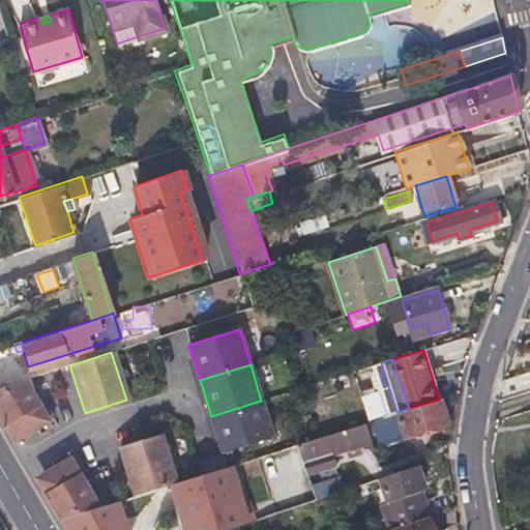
[(29,378),(0,387),(0,416),(3,422),(5,425),(28,432),(54,417),(45,401),(40,405),(32,391),(29,378)]
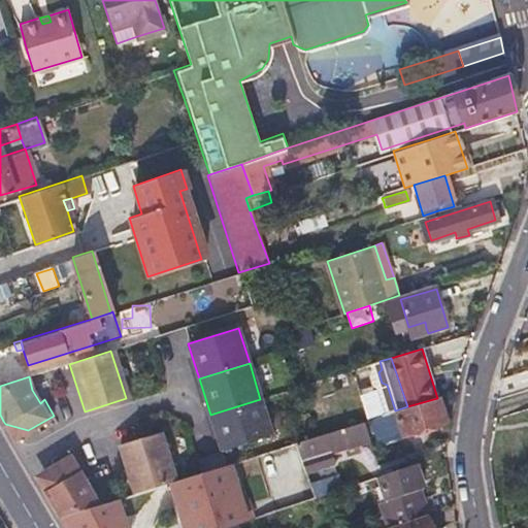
[(444,422),(437,398),(407,406),(395,410),(371,418),(380,442),(444,422)]
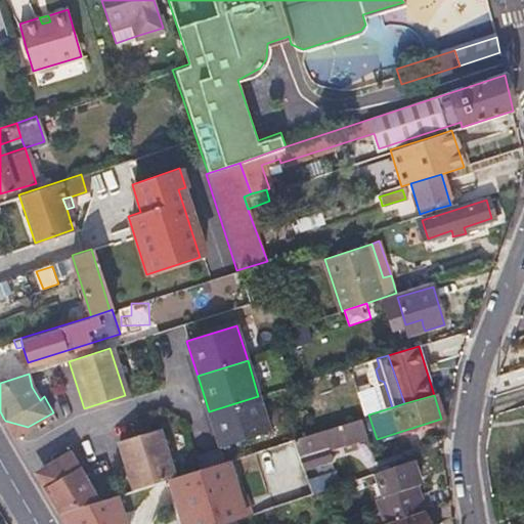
[(258,396),(209,411),(220,446),(269,430),(258,396)]
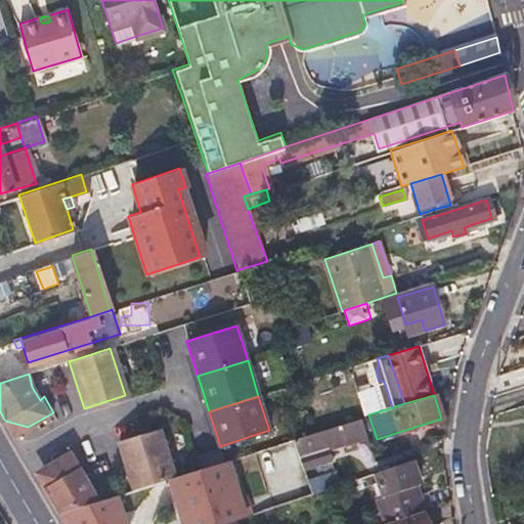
[(304,471),(317,467),(331,464),(326,452),(366,440),(359,418),(293,439),(304,471)]
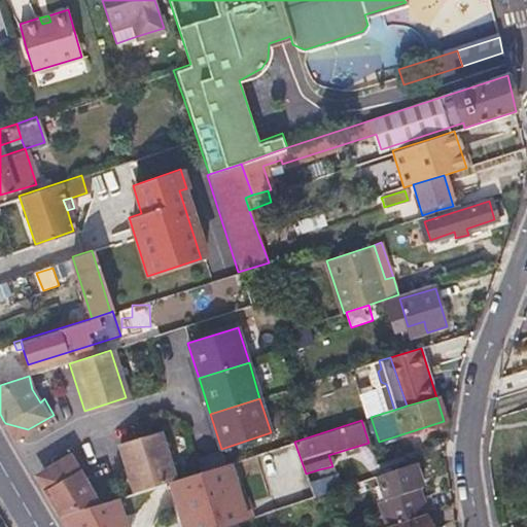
[(162,431),(120,444),(135,491),(151,486),(167,482),(176,479),(162,431)]
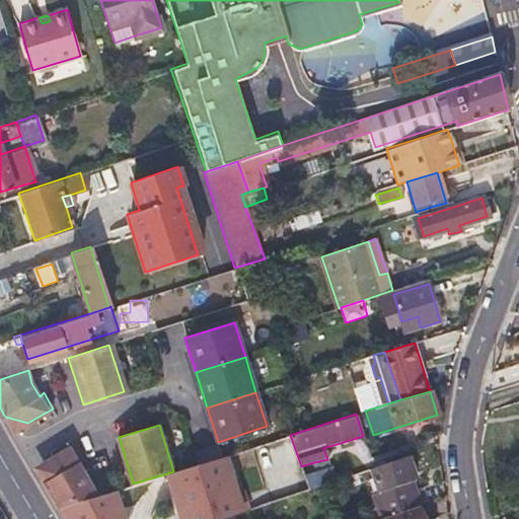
[(44,483),(58,507),(97,495),(77,462),(82,460),(74,447),(50,460),(44,483)]
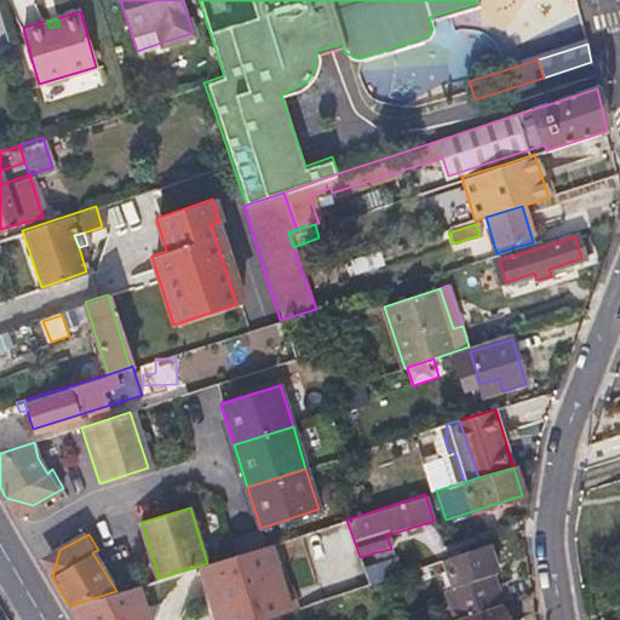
[(440,568),(457,619),(500,604),(504,603),(495,577),(497,573),(487,545),(445,558),(448,566),(440,568)]
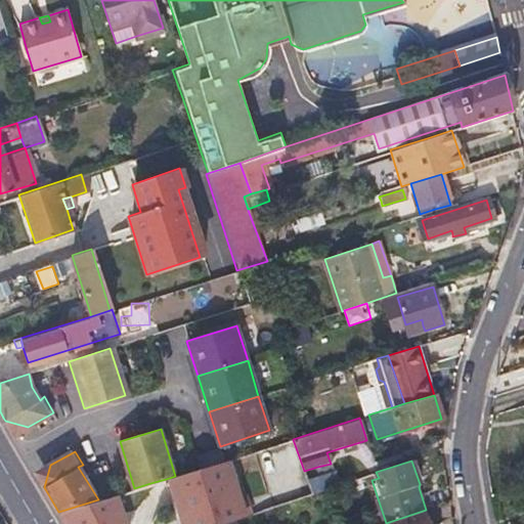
[(225,523),(232,522),(225,500),(205,508),(199,492),(192,494),(185,473),(175,476),(166,479),(181,523),(225,523)]
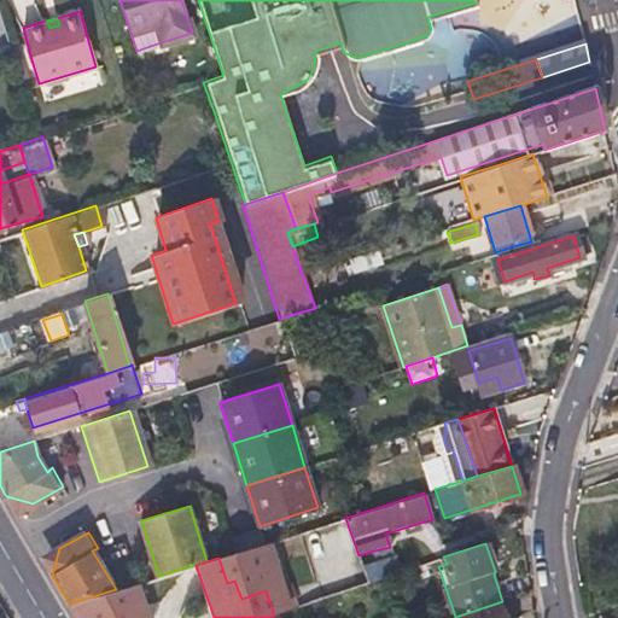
[(396,573),(394,566),(391,559),(362,569),(367,583),(396,573)]
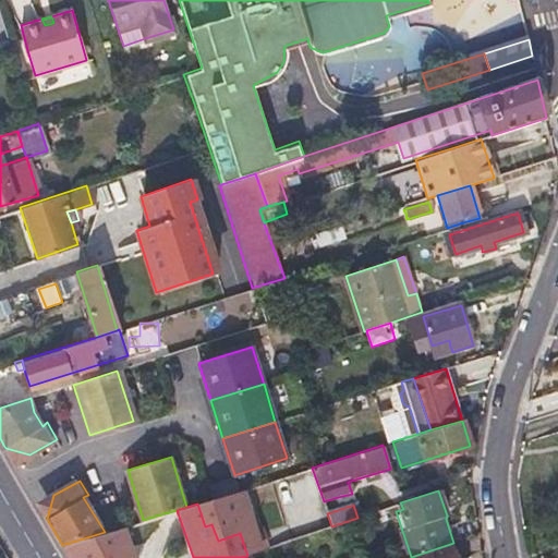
[(64,549),(70,557),(130,557),(126,548),(168,536),(160,514),(143,520),(105,532),(62,545),(64,549)]
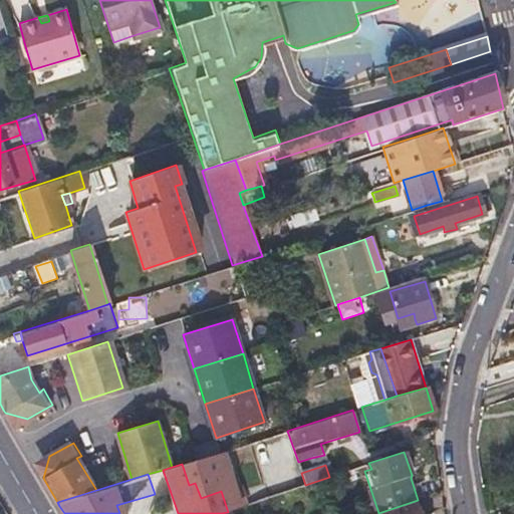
[(419,513),(415,501),(378,513),(377,513),(419,513)]
